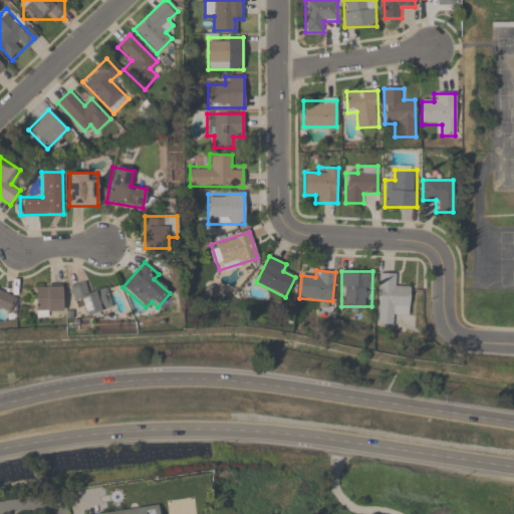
[(410,286),(409,316),(395,315),(394,326),(377,326),(378,273),(399,273),(399,285),(410,286)]
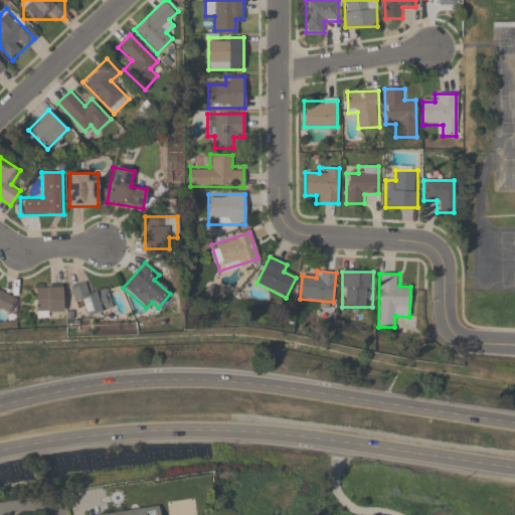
[(107,288),(113,308),(88,315),(84,304),(74,306),(69,287),(86,283),(88,293),(107,288)]
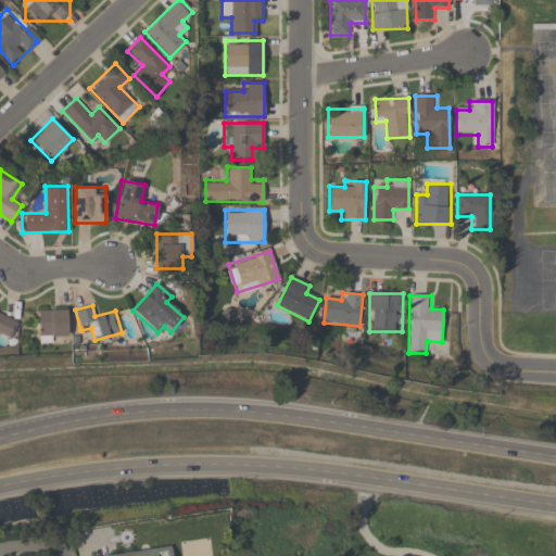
[(67,308),(67,340),(38,340),(38,308),(67,308)]
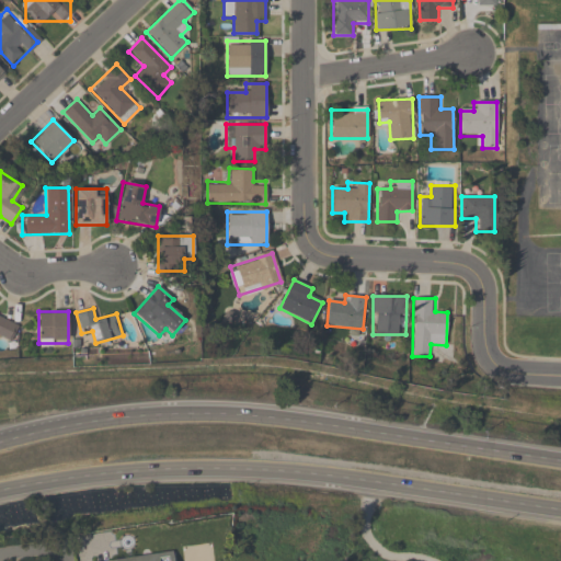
[(12,342),(0,336),(0,315),(20,323),(12,342)]
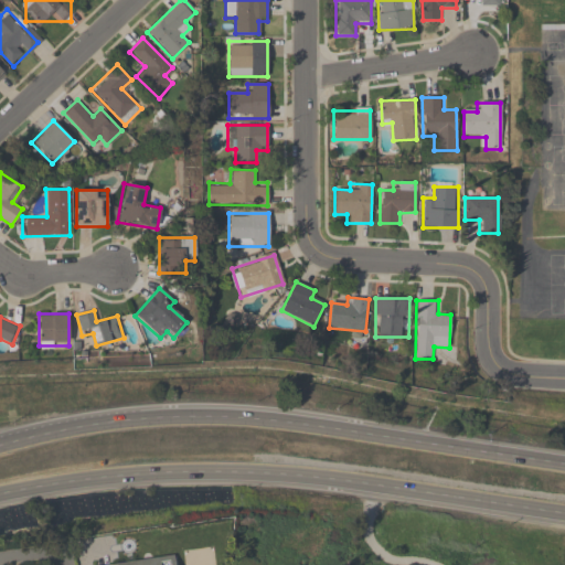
All buildings are outlined.
